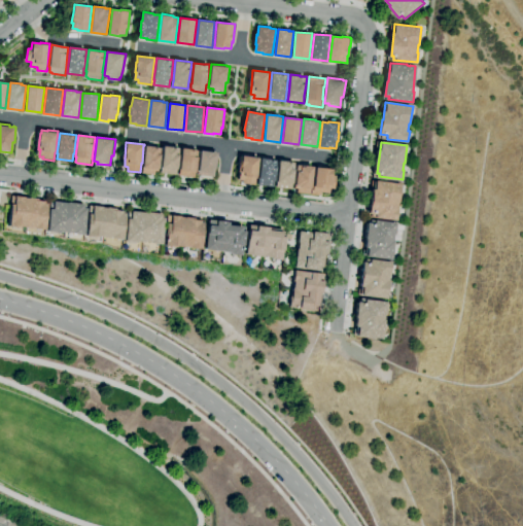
[(155,174),(143,173),(143,167),(146,145),(154,146),(163,147),(162,155),(160,167),(159,171),(155,170),(155,174)]
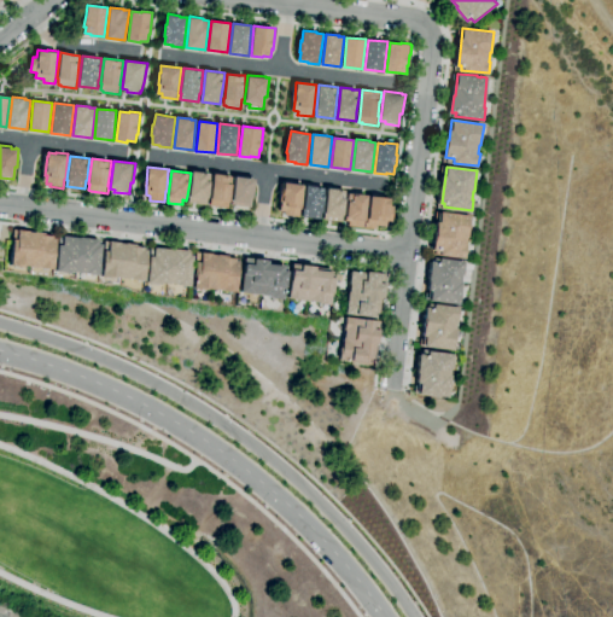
[(208,204),(190,203),(191,196),(193,170),(203,172),(212,173),(211,184),(210,184),(209,196),(208,204)]
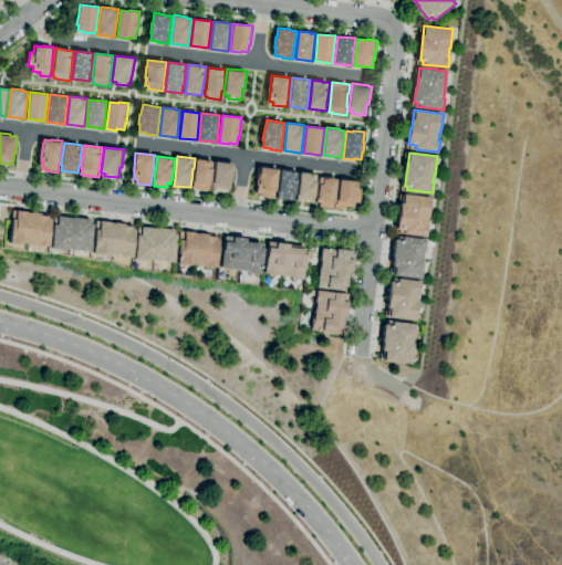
[(210,190),(195,188),(194,188),(194,182),(197,159),(214,161),(212,170),(214,170),(211,182),(210,190)]
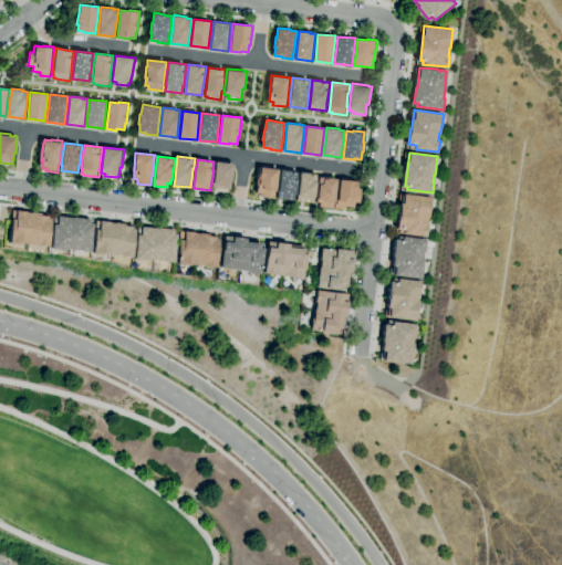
[(230,191),(217,189),(217,188),(212,187),(216,160),(235,164),(236,164),(233,181),(232,180),(231,189),(230,189),(230,191)]
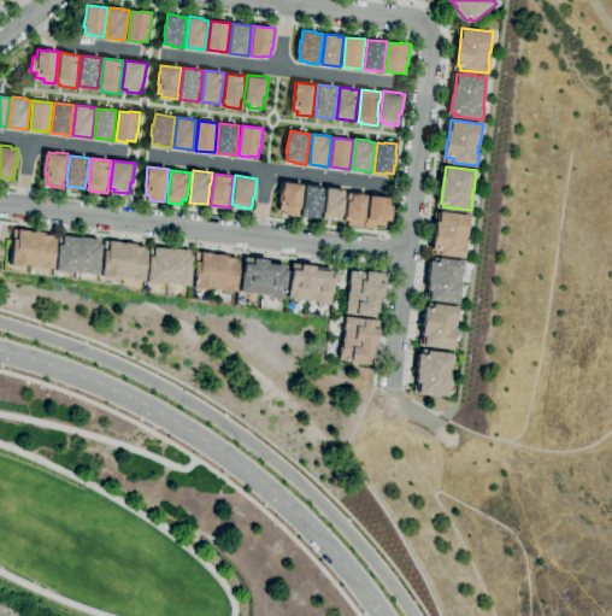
[(300,216),(284,215),(286,211),(281,210),(282,203),(281,203),(283,188),(284,182),(304,185),(301,206),(300,216)]
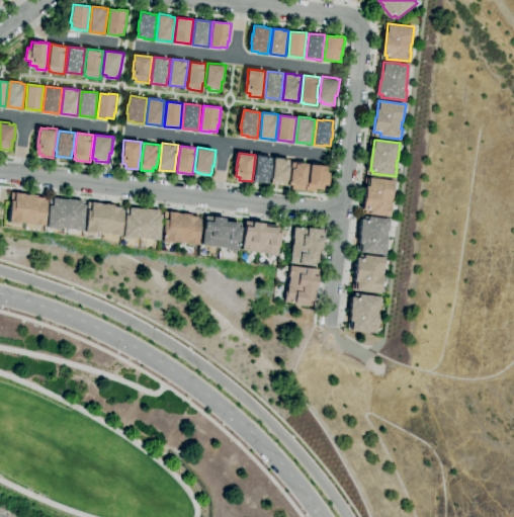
[(269,183),(254,181),(255,175),(257,155),(266,156),(273,157),(272,165),(271,176),(270,176),(269,183)]
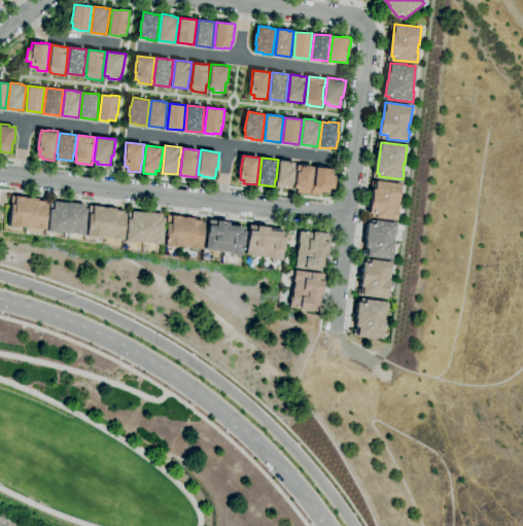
[(292,188),(277,186),(280,160),(289,161),(289,162),(297,163),(295,170),(294,181),(293,181),(292,188)]
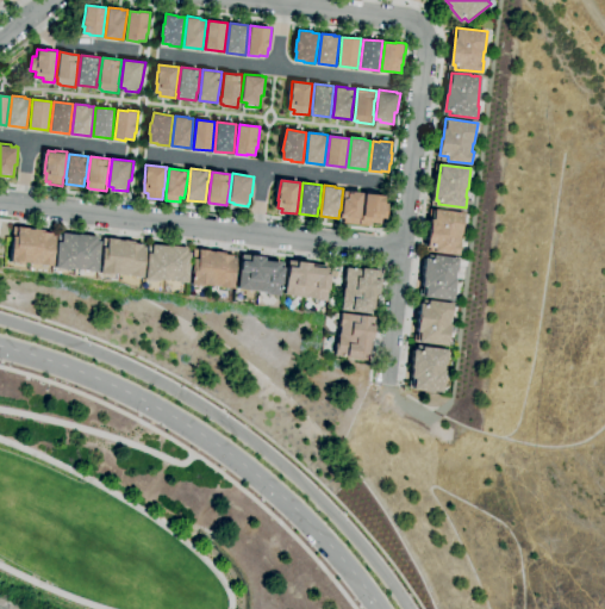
[(360,224),(345,223),(345,218),(342,217),(342,215),(344,198),(345,190),(354,191),(365,192),(361,218),(360,224)]
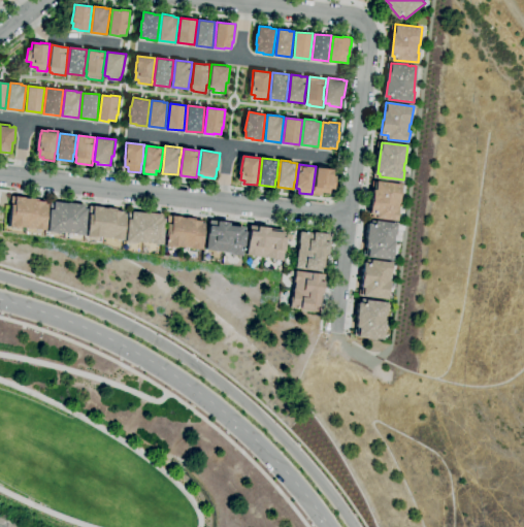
[(324,195),(314,194),(315,191),(316,187),(315,187),(317,167),(334,169),(335,169),(334,175),(338,175),(336,189),(331,188),(331,193),(324,192),(324,195)]
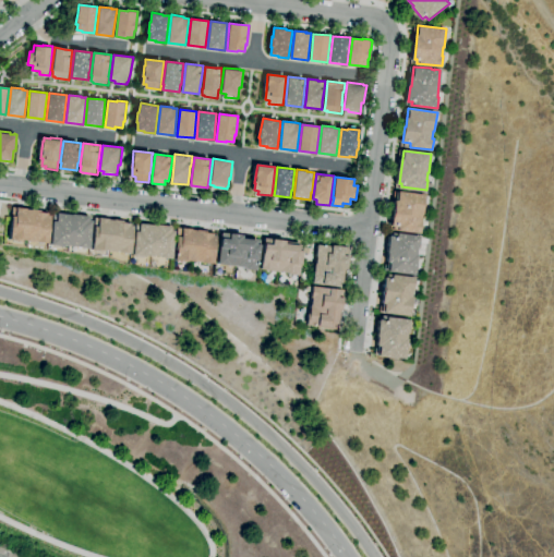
[(396,191),(392,229),(422,232),(426,194),(396,191)]
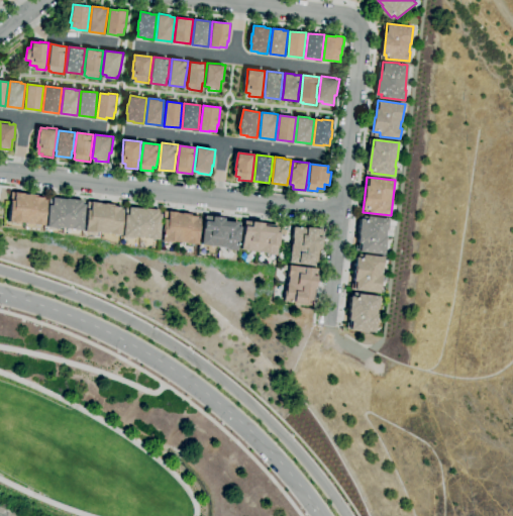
[(50,196),(12,191),(8,221),(45,225),(84,229),(87,200),(50,196)]
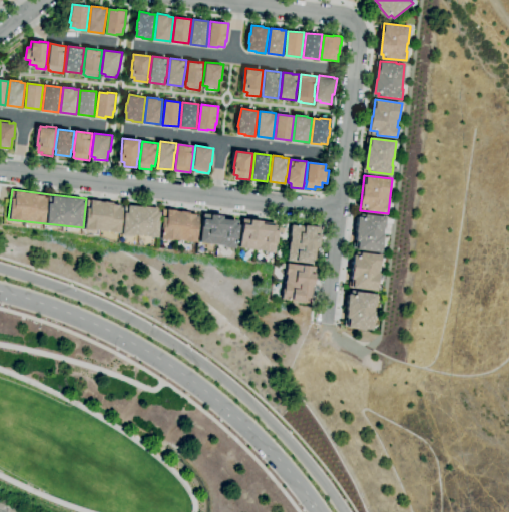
[(86,228),(120,232),(124,203),(89,199),(86,228)]
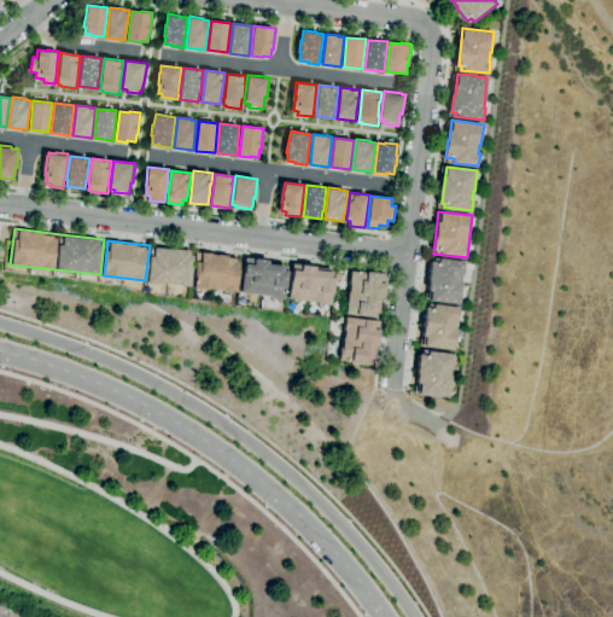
[(150,281),(191,285),(194,250),(153,246),(150,281)]
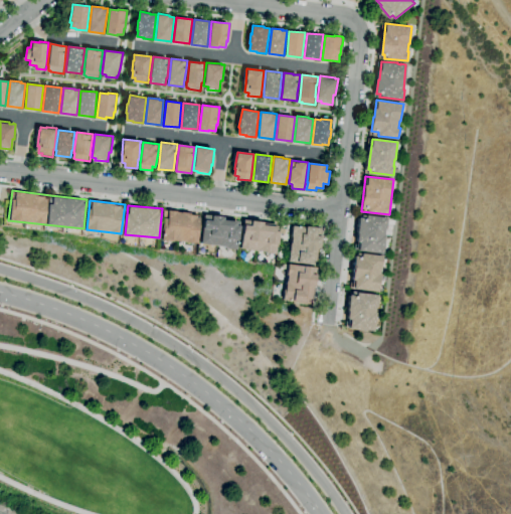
[(198,242),(186,241),(173,239),(173,241),(163,239),(164,230),(163,230),(164,217),(165,209),(170,209),(170,210),(179,211),(178,211),(183,212),(183,211),(192,212),(192,214),(198,215),(198,217),(201,217),(198,242)]
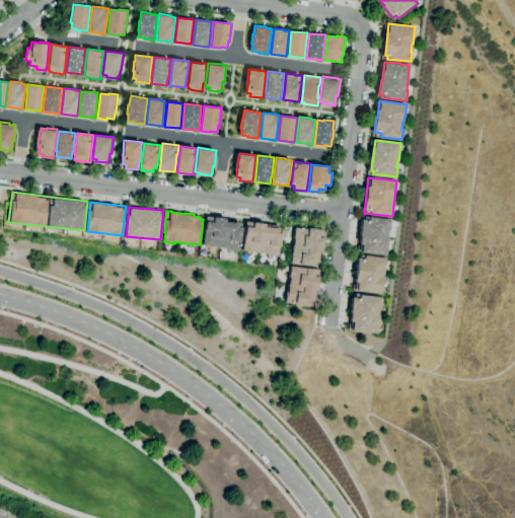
[(239,251),(230,249),(230,248),(221,246),(216,245),(215,247),(203,245),(206,229),(207,221),(208,216),(215,217),(217,217),(217,216),(224,217),(224,218),(227,218),(226,221),(240,223),(239,224),(243,225),(243,227),(244,228),(242,241),(241,240),(241,243),(241,245),(240,245),(239,251)]
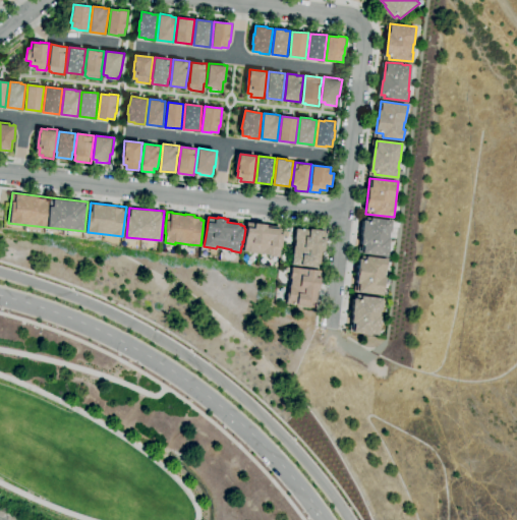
[(360,252),(390,255),(394,220),(364,217),(360,252)]
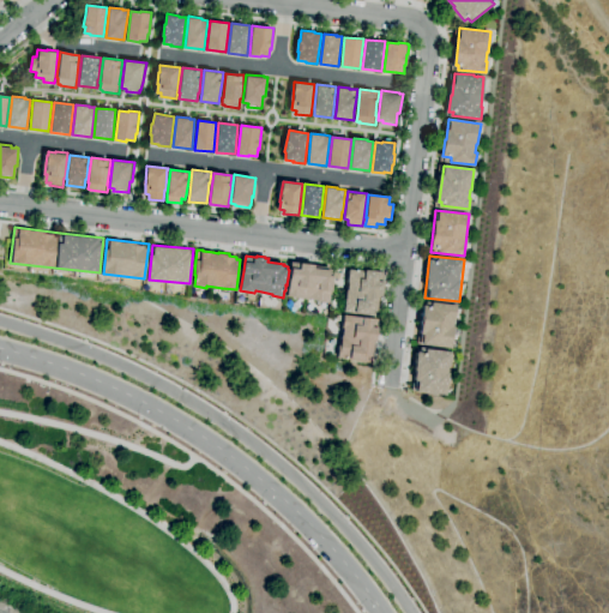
[(335,268),(291,263),(288,296),(331,301),(335,268)]
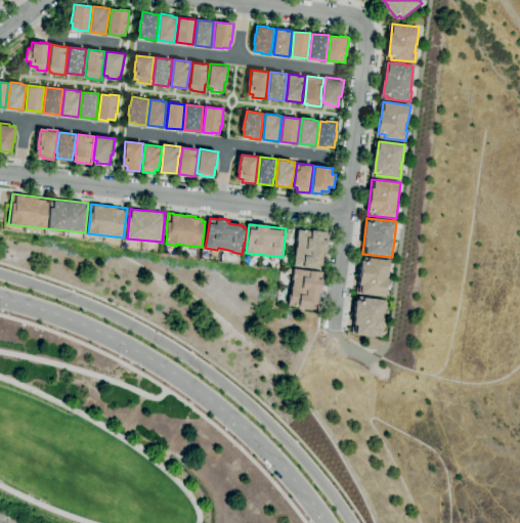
[(323,268),(328,231),(299,228),(295,265),(323,268)]
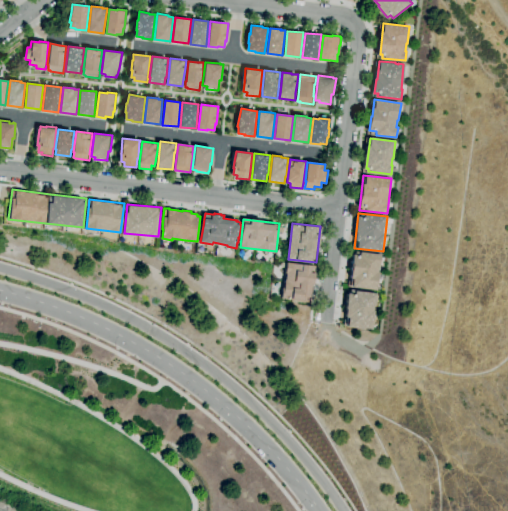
[(379,288),(380,254),(353,252),(351,287),(379,288)]
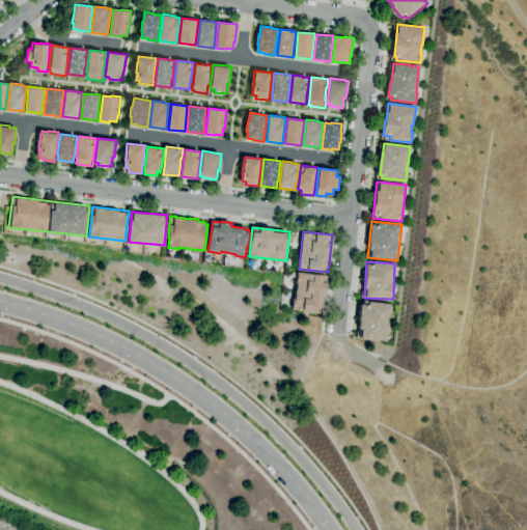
[(328,276),(298,272),(293,309),(324,313),(328,276)]
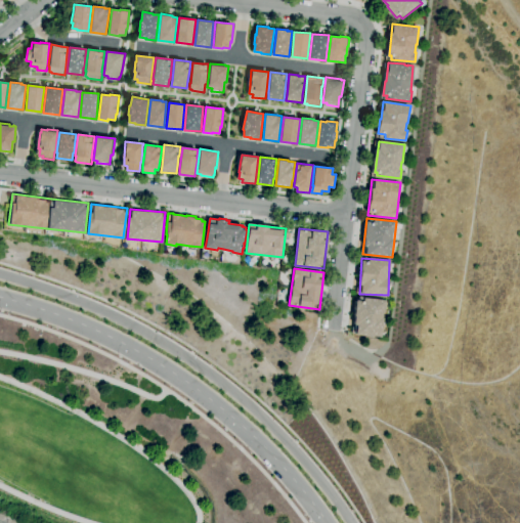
[(383,337),(373,335),(373,336),(356,334),(356,332),(353,332),(353,325),(354,325),(356,315),(355,315),(357,299),(360,300),(360,296),(373,297),(373,298),(387,300),(386,311),(384,311),(383,317),(385,317),(383,337)]
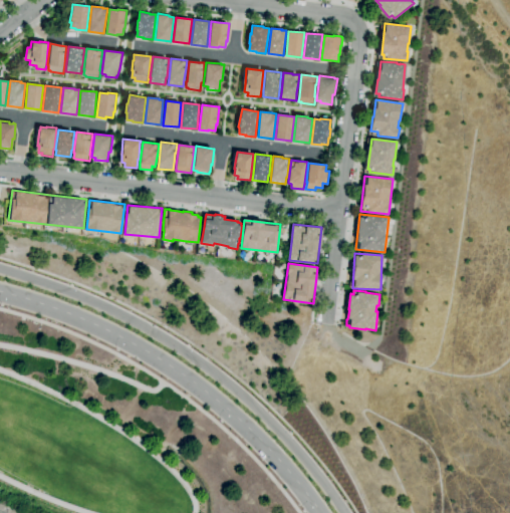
[(159,395),(154,392),(160,380),(165,383),(159,395)]
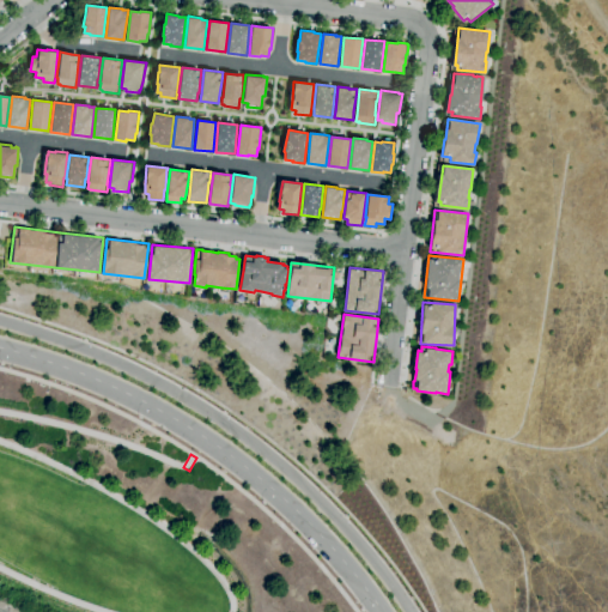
[(198,476),(192,472),(200,460),(206,462),(198,476)]
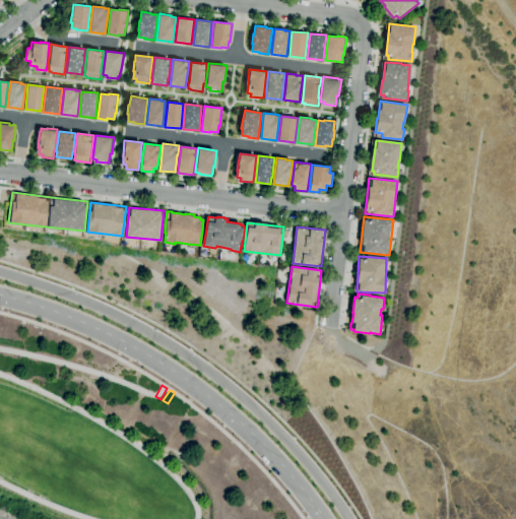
[(172,409),(168,406),(176,394),(181,397),(172,409)]
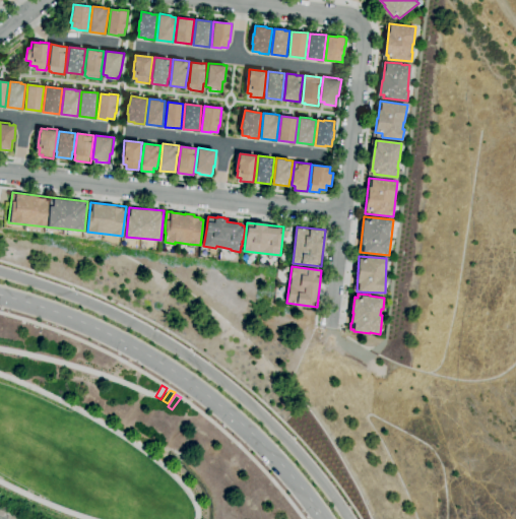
[(179,410),(175,407),(182,397),(186,400),(179,410)]
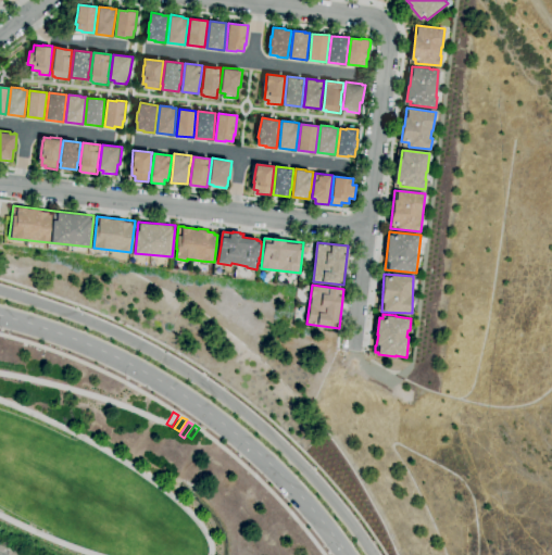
[(277,486),(258,465),(262,462),(281,481),(277,486)]
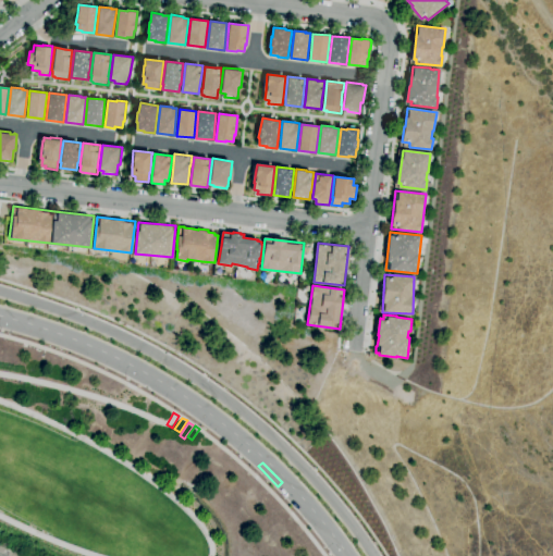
[(318,530),(305,516),(309,511),(322,527),(318,530)]
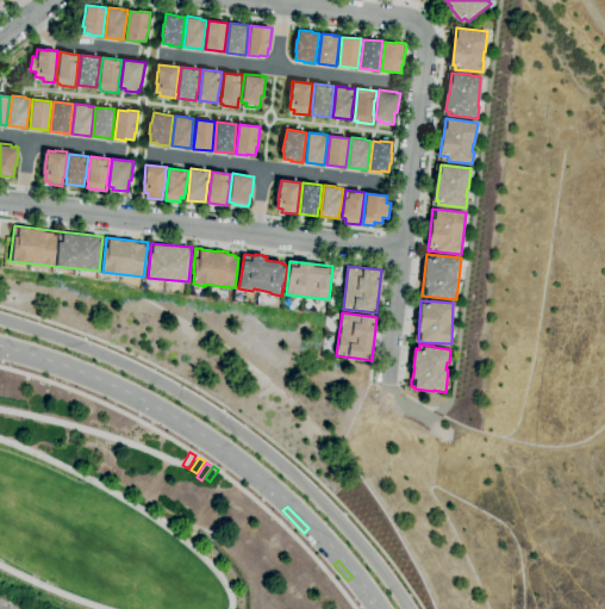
All buildings are outlined.
